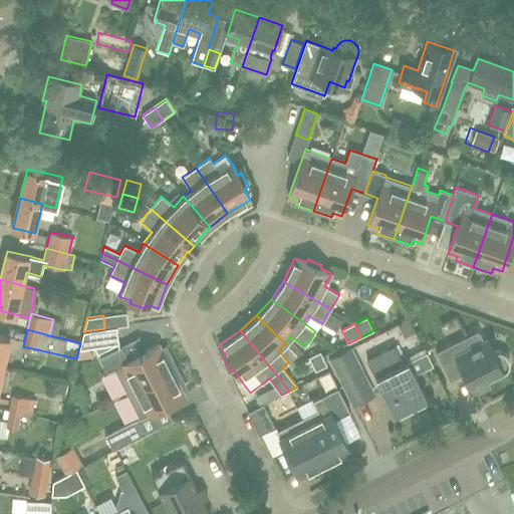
[(496,351),(493,352),(486,339),(484,341),(478,330),(436,351),(450,379),(465,372),(472,387),(478,383),(479,386),(503,373),(506,371),(508,368),(509,366),(510,363),(509,360),(508,357),(507,355),(504,353),(502,351),(499,351),(496,351)]
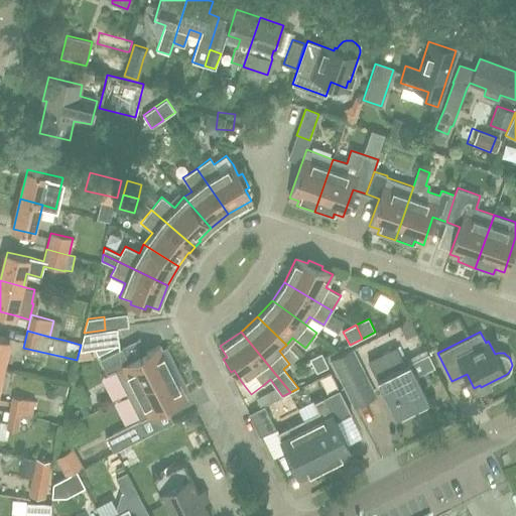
[(0,337),(0,368),(3,369),(10,340),(0,337)]
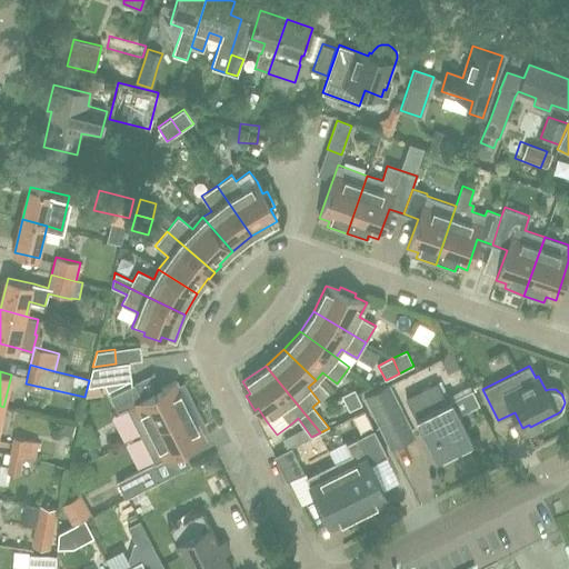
[(140,436),(196,407),(186,389),(181,391),(177,381),(142,399),(135,383),(110,396),(118,411),(127,408),(140,436)]
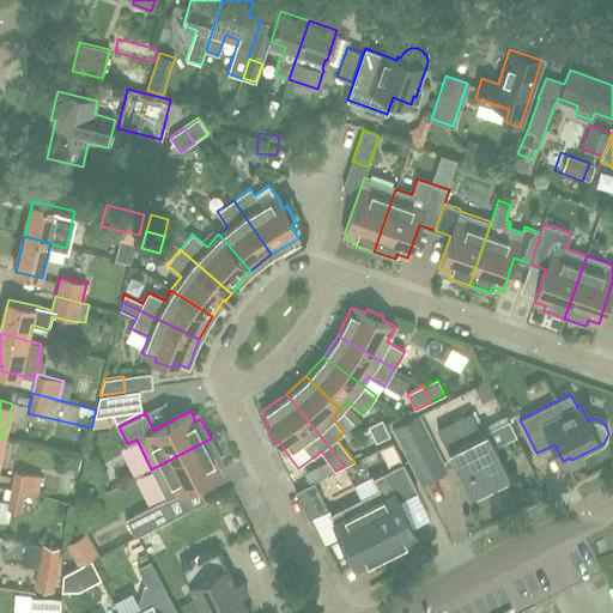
[(508,439),(516,436),(509,423),(501,418),(498,419),(484,426),(486,432),(483,435),(472,412),(438,429),(469,495),(509,475),(495,447),(508,439)]
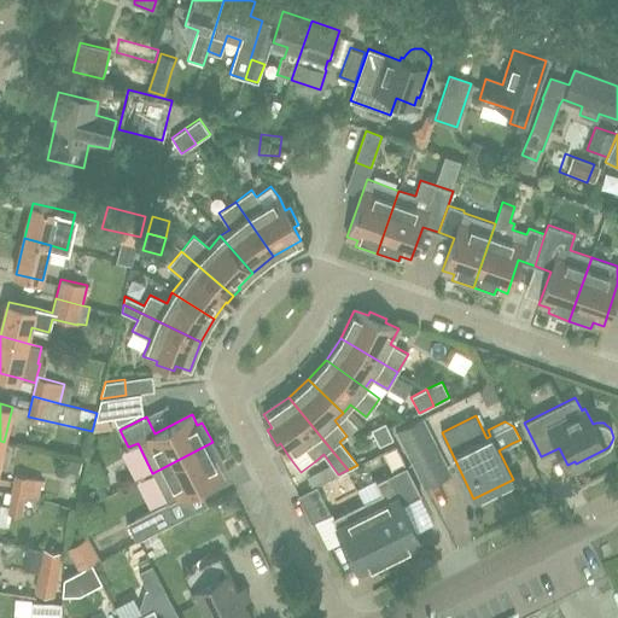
[(450,474),(423,418),(395,431),(423,488),(450,474)]
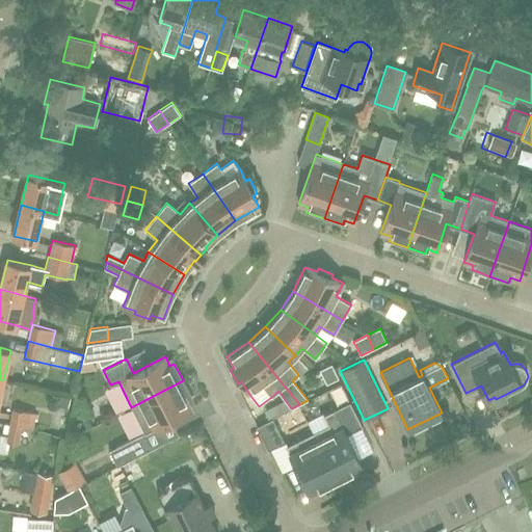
[(319,370),(326,383),(339,378),(331,364),(319,370)]
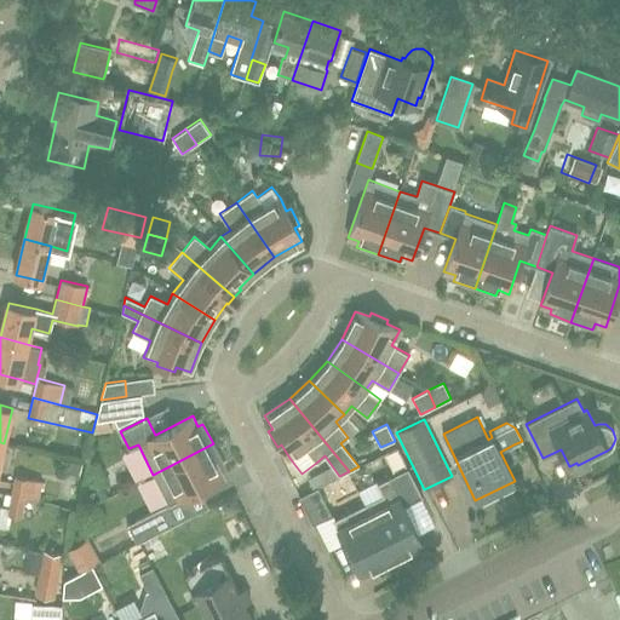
[(223,464),(213,443),(153,475),(168,505),(223,477),(218,466),(223,464)]
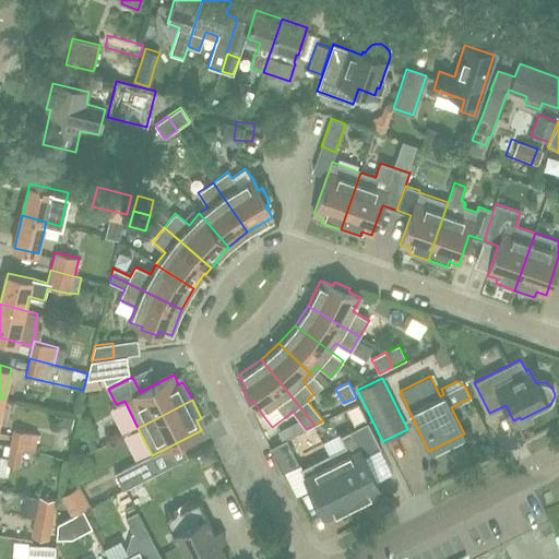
[(344,445),(328,454),(355,509),(373,499),(371,495),(380,490),(364,456),(380,448),(367,421),(340,436),(344,445)]
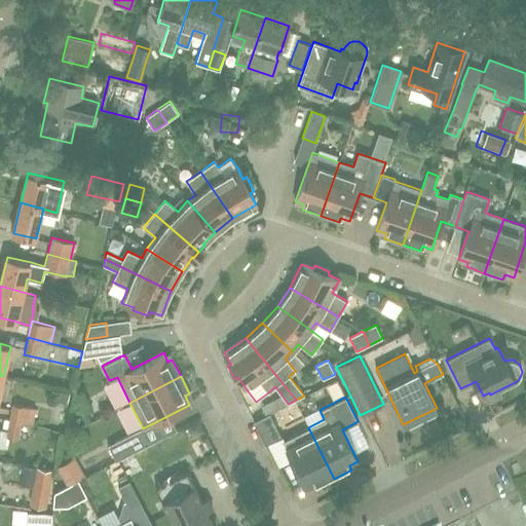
[(12,404),(9,420),(22,423),(33,424),(36,408),(12,404)]
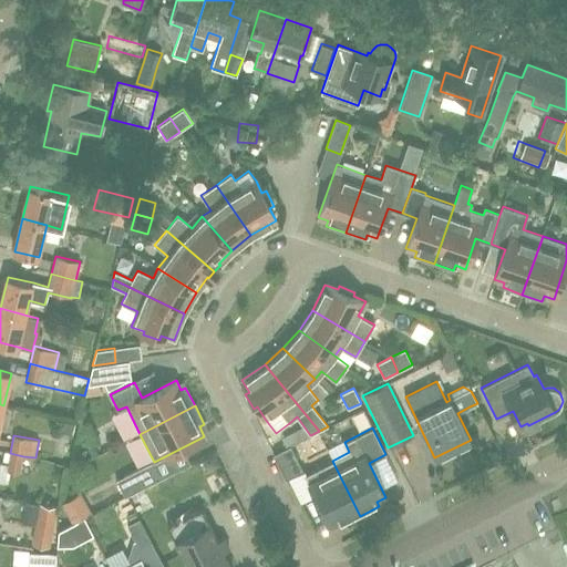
[(302,471),(290,446),(272,454),(286,480),(302,471)]
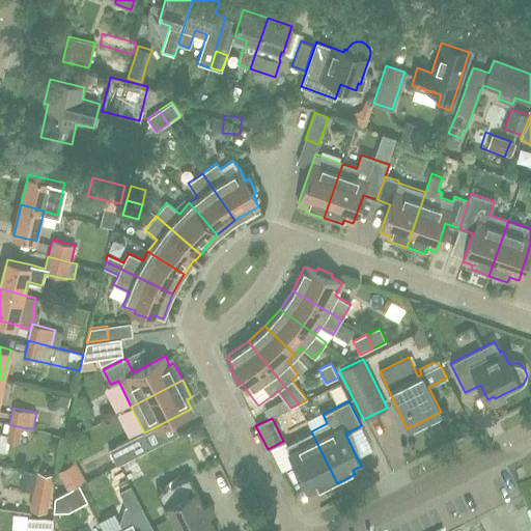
[(19,444),(22,427),(9,424),(7,436),(0,434),(0,450),(4,451),(6,441),(19,444)]
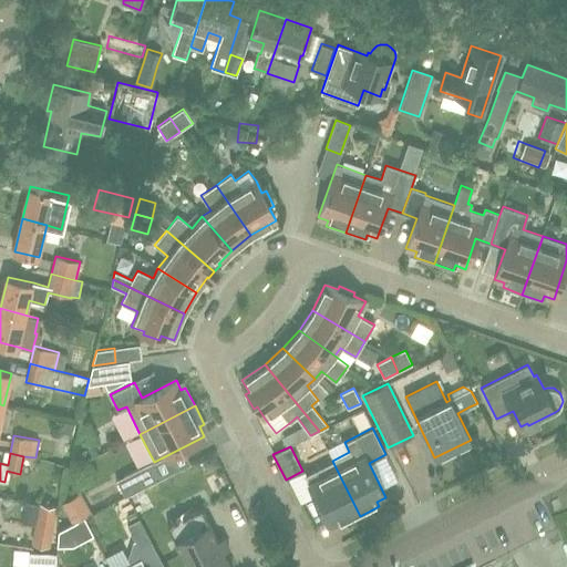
[(360,516),(332,461),(305,475),(330,525),(339,521),(341,525),(360,516)]
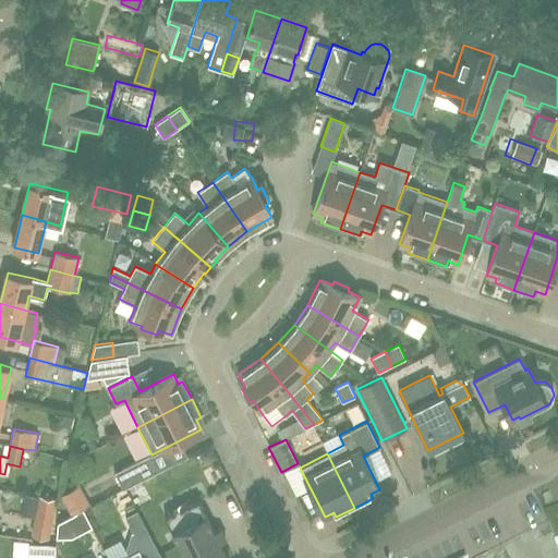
[(154,473),(146,457),(114,473),(123,489),(154,473)]
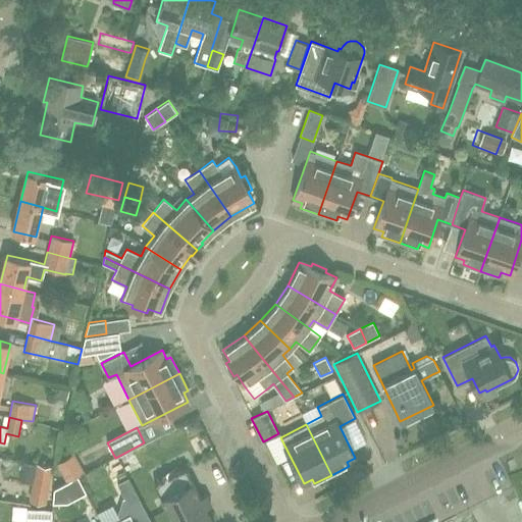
[(99,466),(110,483),(123,475),(113,458),(99,466)]
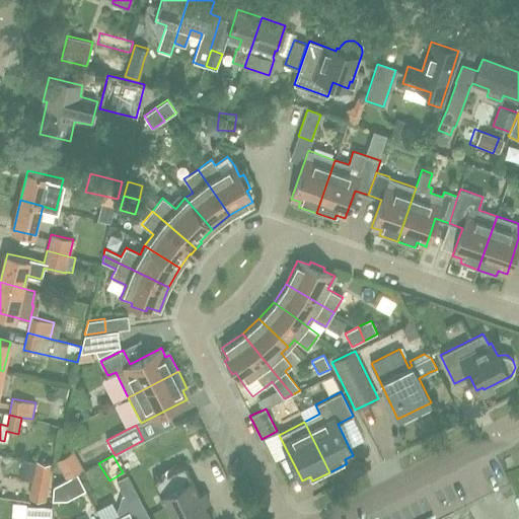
[(53,464),(36,461),(30,497),(46,500),(53,464)]
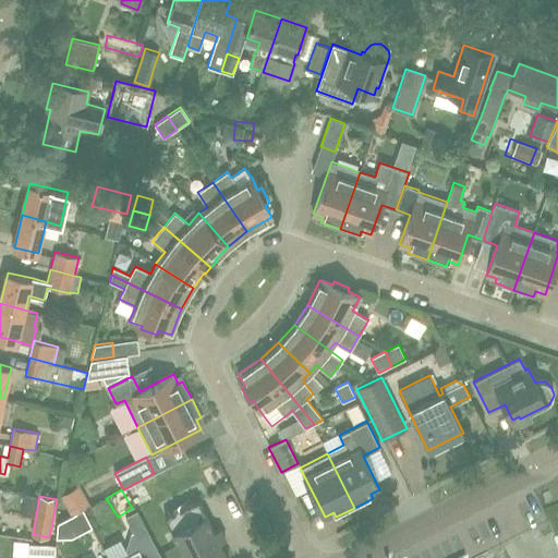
[(226,557),(197,500),(170,513),(170,514),(165,517),(184,557),(226,557)]
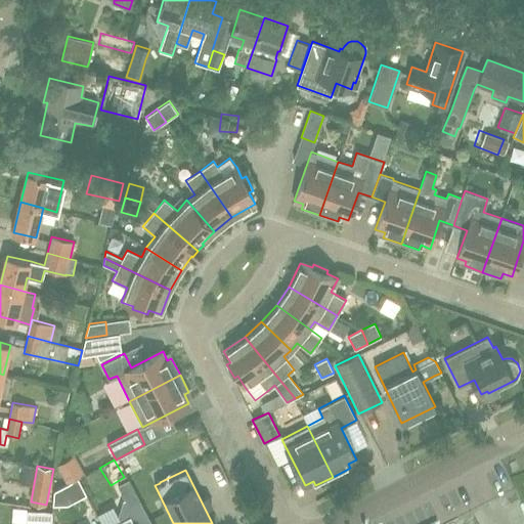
[(151,523),(140,501),(129,479),(118,485),(126,500),(124,501),(120,516),(122,520),(114,523),(151,523)]
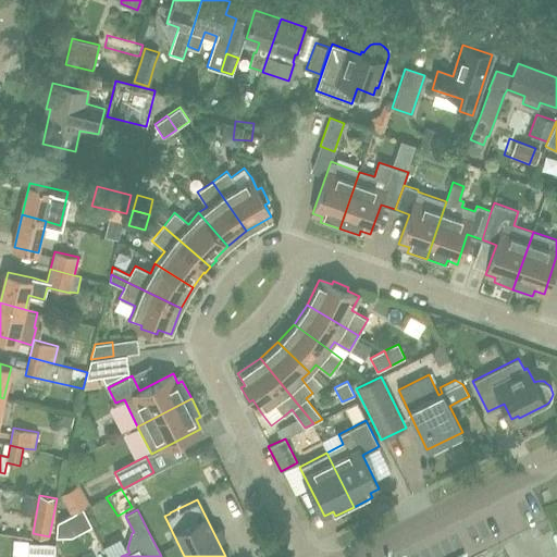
[(11,556),(15,556),(20,537),(8,535),(0,533),(0,555),(3,556),(11,556)]
